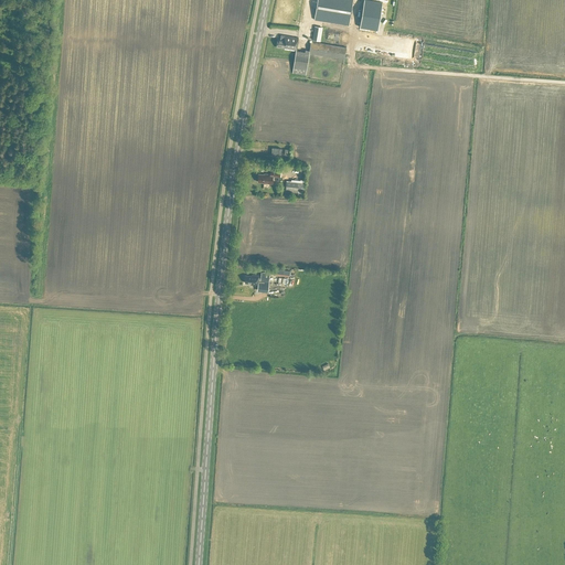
[(317,0),(315,20),(349,25),(352,0),(317,0)]
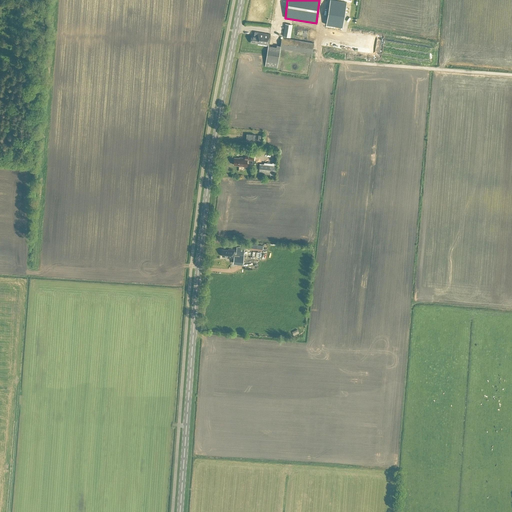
[(337,0),(329,0),(326,25),(342,27),(347,1),(337,0)]
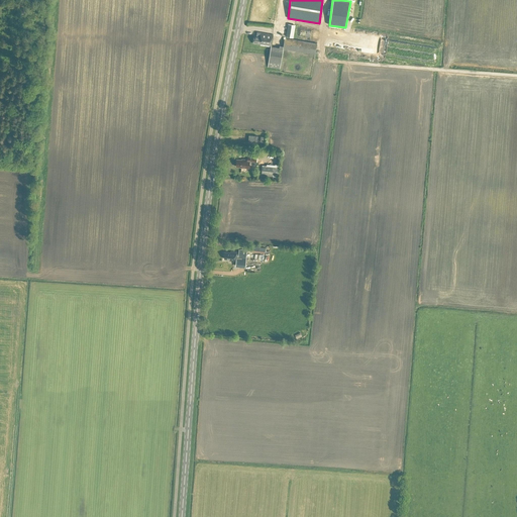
[(283,46),(272,44),(273,34),(256,32),(256,36),(253,35),(252,42),(260,44),(271,46),(268,67),(280,69),(283,48),(315,54),(316,43),(292,39),(295,25),(289,24),(286,38),(285,37),(283,46)]
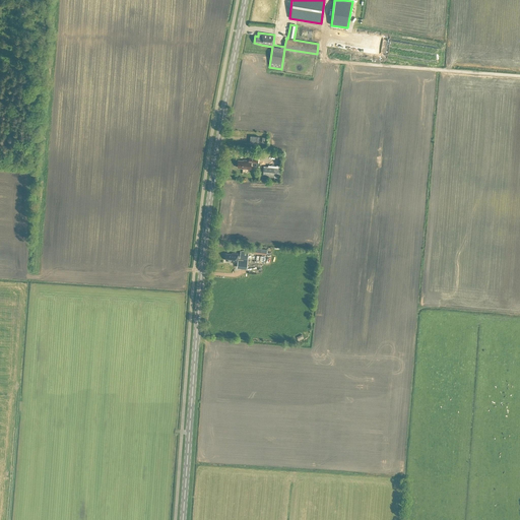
[(258,163),(258,156),(250,155),(249,160),(246,159),(246,160),(238,159),(238,168),(242,168),(242,169),(251,169),(251,161),(258,163)]
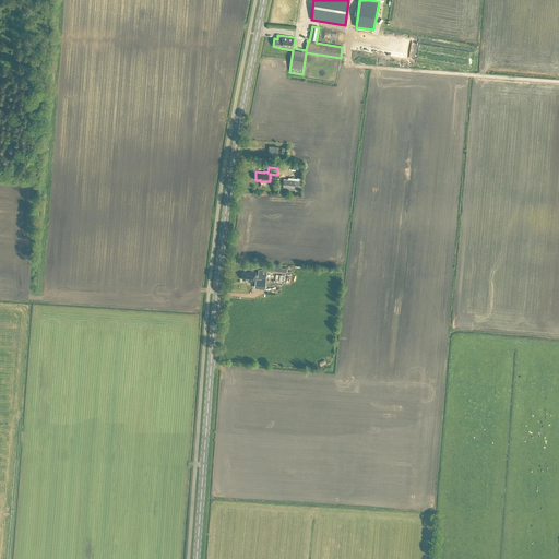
[(295,189),(300,189),(301,178),(297,177),(297,178),(288,178),(287,179),(283,179),(282,188),(295,189)]
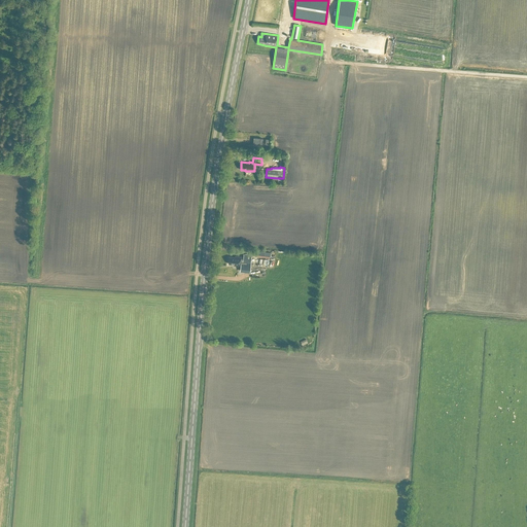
[(241,266),(240,271),(250,272),(252,255),(244,254),(243,257),(235,256),(235,257),(230,256),(229,264),(234,265),(234,266),(241,266)]
